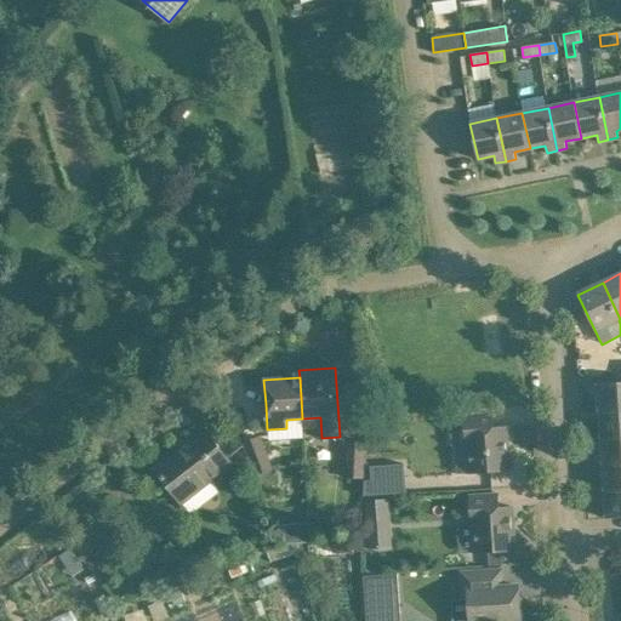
[(620,381),(598,383),(600,411),(620,409),(620,381)]
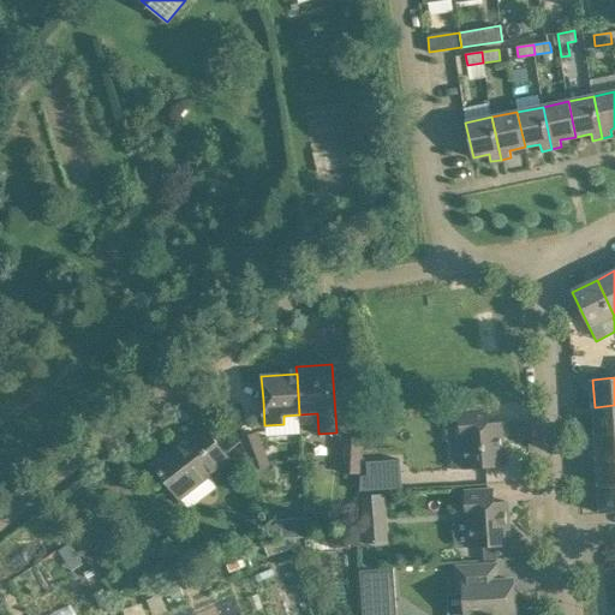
[(614,405),(595,407),(596,434),(614,431),(614,405)]
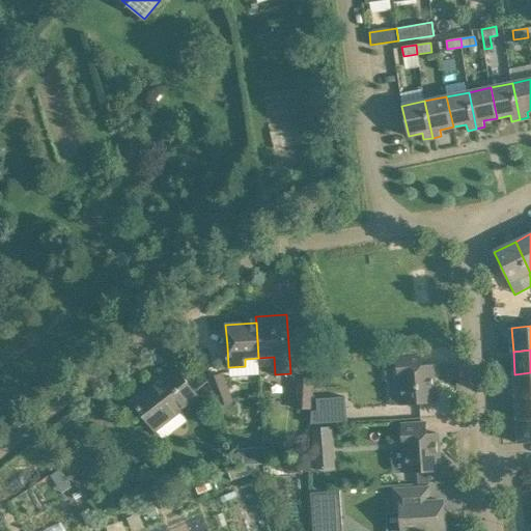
[(398,381),(389,381),(391,406),(400,404),(406,404),(416,403),(437,402),(436,383),(430,383),(429,365),(421,366),(421,353),(400,355),(396,355),(398,381)]
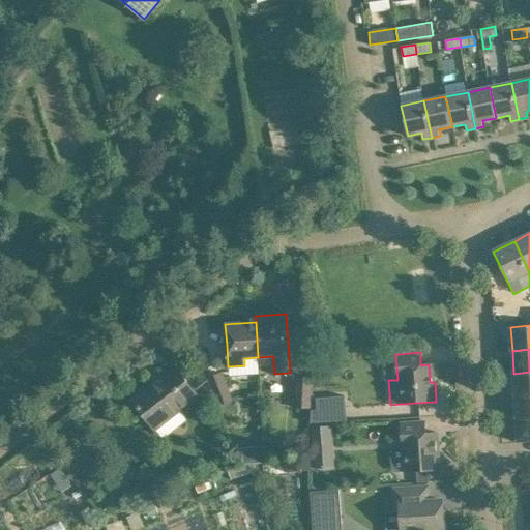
[(133,402),(146,417),(154,430),(180,409),(184,414),(202,401),(173,364),(158,377),(160,380),(133,402)]
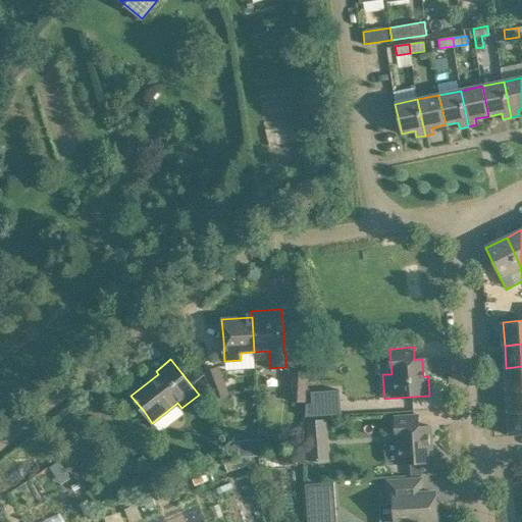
[(521,366),(506,368),(508,390),(521,388),(521,366)]
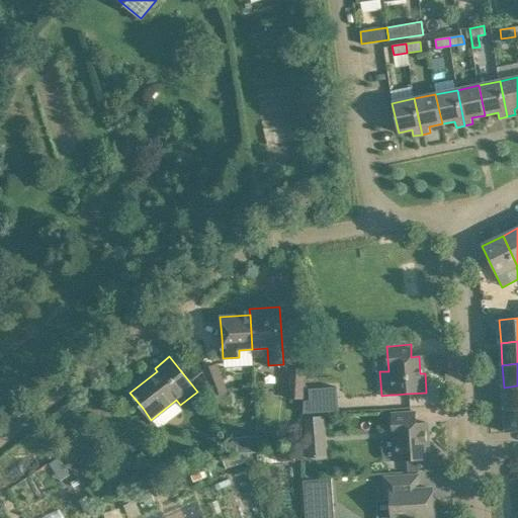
[(227,392),(217,364),(203,369),(213,397),(227,392)]
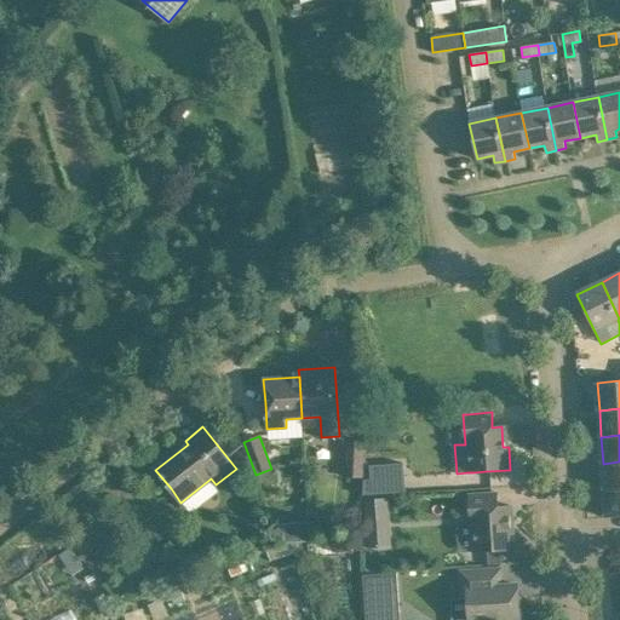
[(345,476),(362,477),(365,442),(346,441),(345,476)]
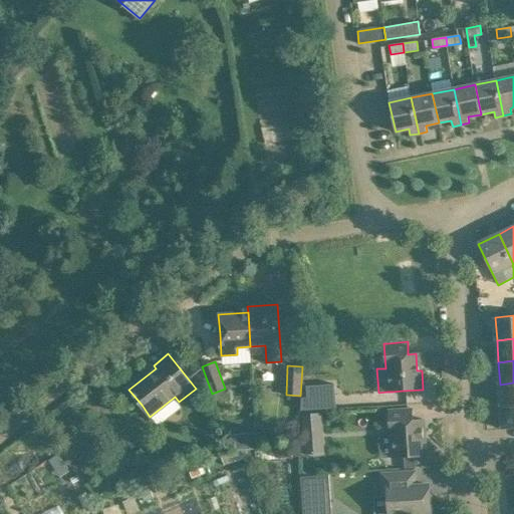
[(513,382),(500,384),(501,406),(513,405),(513,382)]
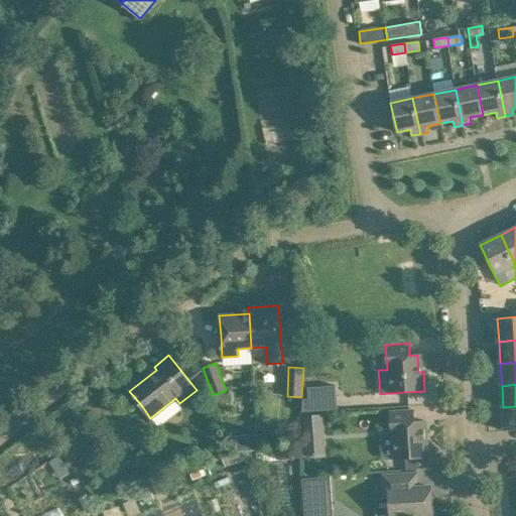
[(309,399),(303,399),(303,411),(310,411),(339,409),(338,386),(309,388),(309,399)]
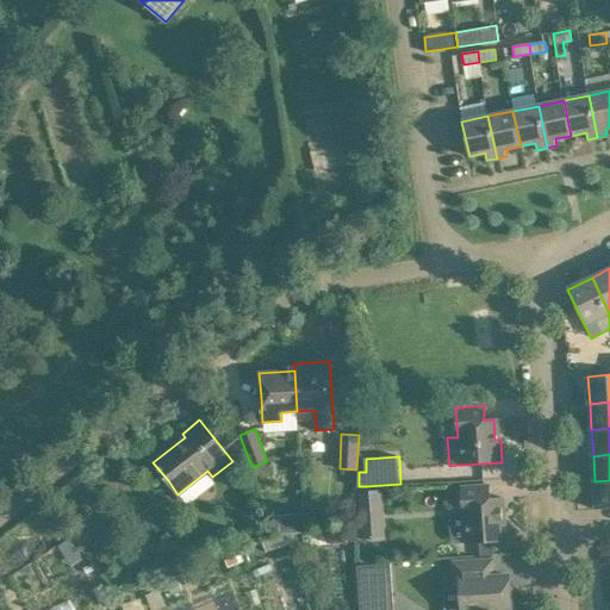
[(609,508),(609,480),(595,481),(597,509),(609,508)]
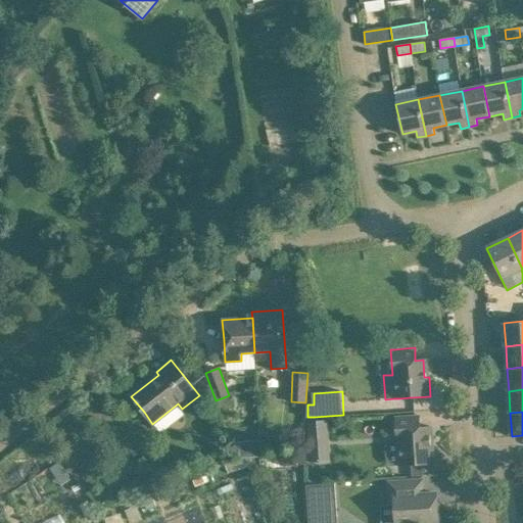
[(419,415),(395,417),(398,466),(434,463),(433,444),(428,444),(427,427),(420,427),(419,415)]
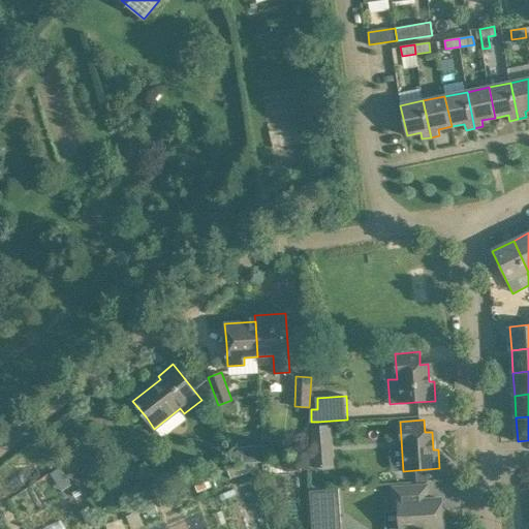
[(327,422),(310,424),(313,467),(330,466),(327,422)]
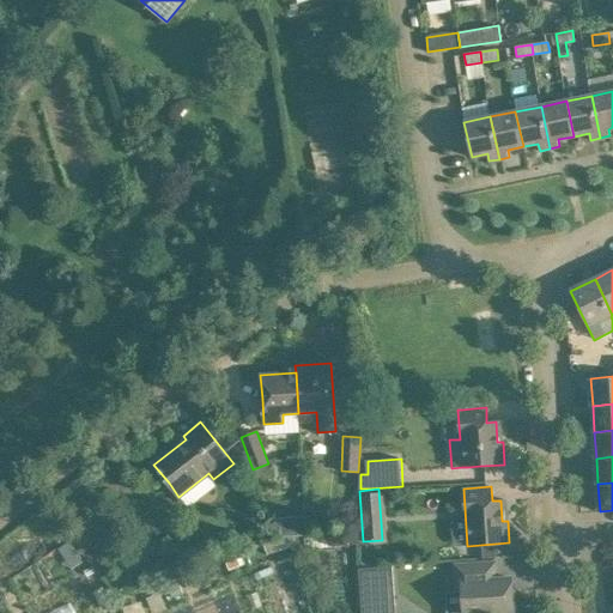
[(82,526),(71,535),(83,552),(95,542),(82,526)]
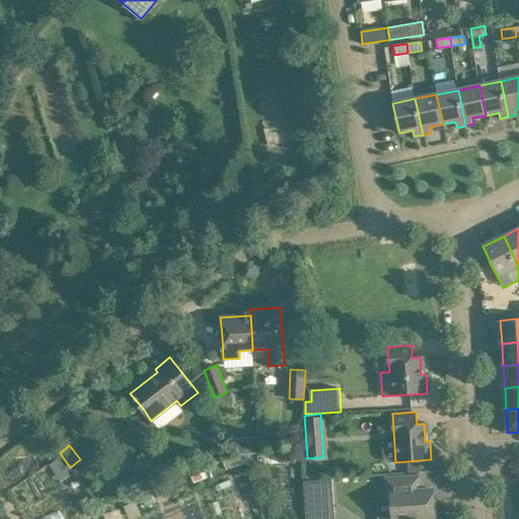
[(276,451),(256,453),(257,462),(277,461),(276,451)]
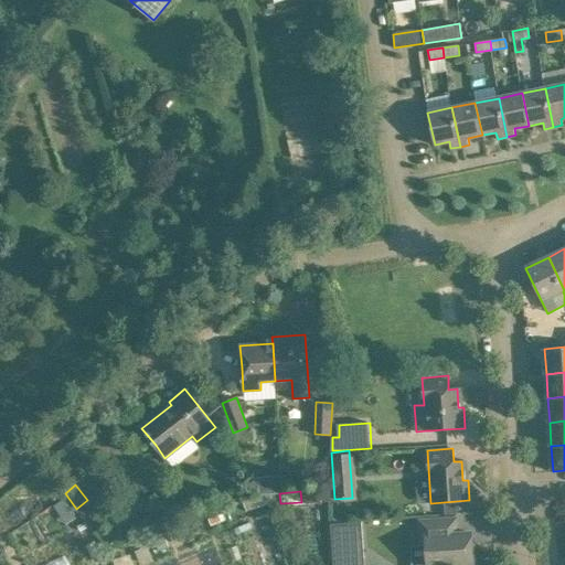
[(254,497),(244,501),(247,511),(257,507),(255,499),(254,497)]
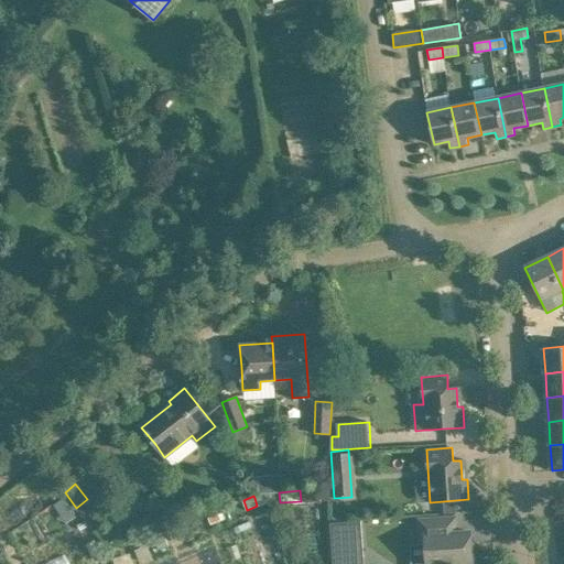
[(156,512),(130,522),(136,538),(163,528),(156,512)]
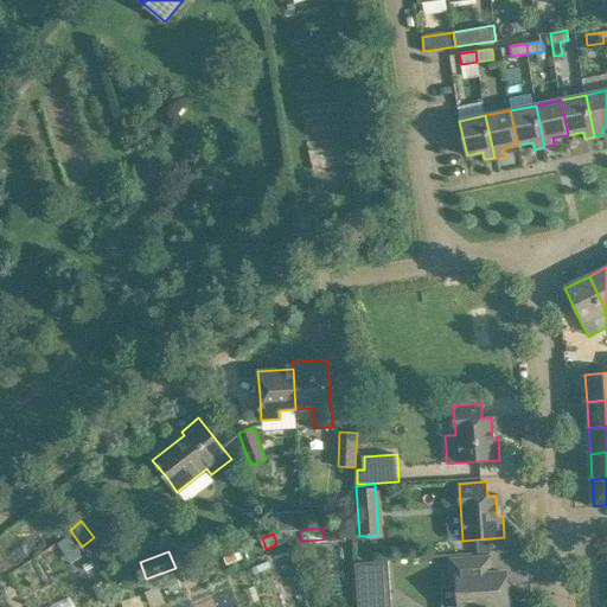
[(491,573),(490,557),(448,560),(449,588),(458,588),(459,606),(509,606),(508,582),(500,583),(499,573),(491,573)]
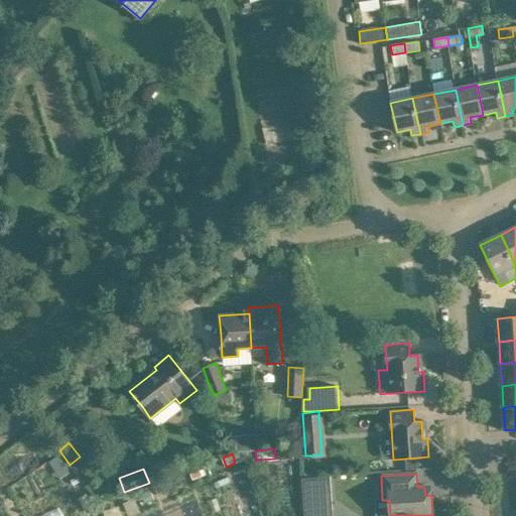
[(333,515),(330,477),(302,478),(304,515),(333,515)]
